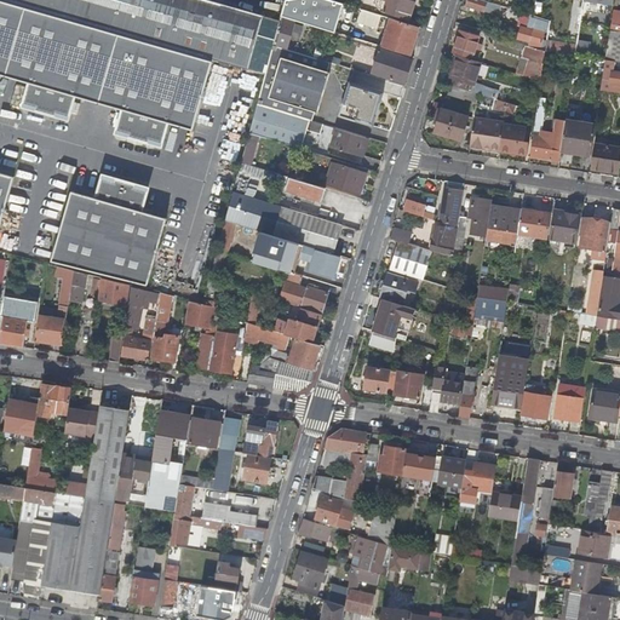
[(0,0),(204,57),(248,70),(264,16),(210,0),(0,0)]
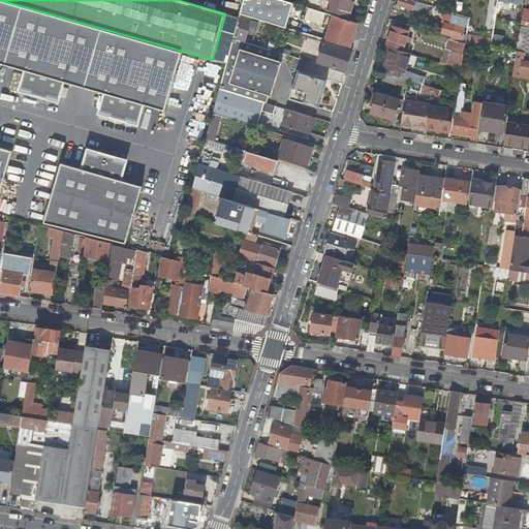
[(0,0),(0,64),(25,71),(21,89),(31,92),(31,95),(48,99),(48,97),(59,100),(64,83),(104,94),(99,112),(111,115),(110,117),(126,122),(127,120),(138,123),(144,105),(164,112),(181,53),(0,0)]
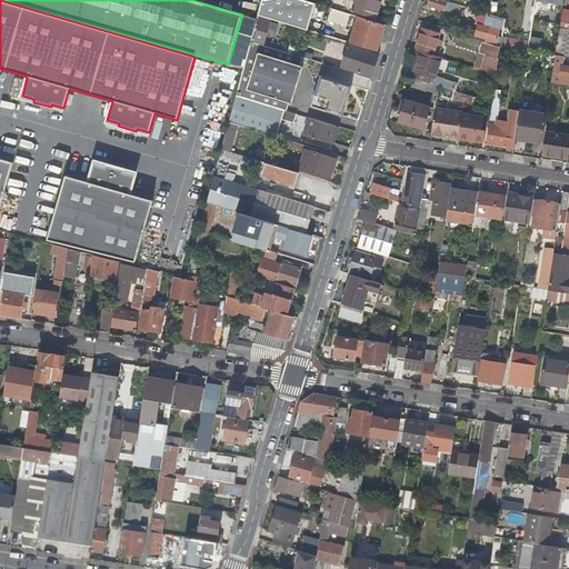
[(308,30),(317,3),(306,0),(261,0),(258,15),(308,30)]
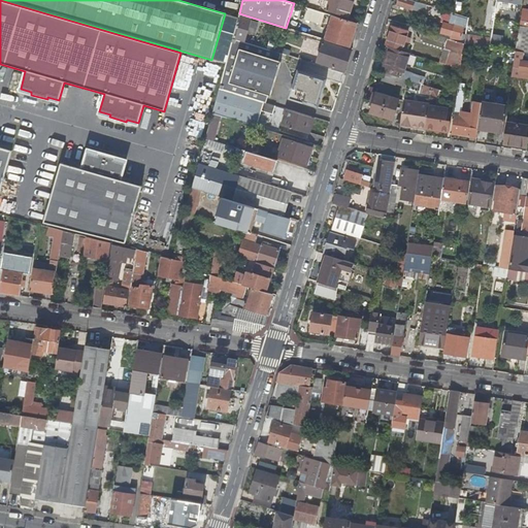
[(417,11),(420,2),(416,1),(413,0),(399,0),(398,5),(417,11)]
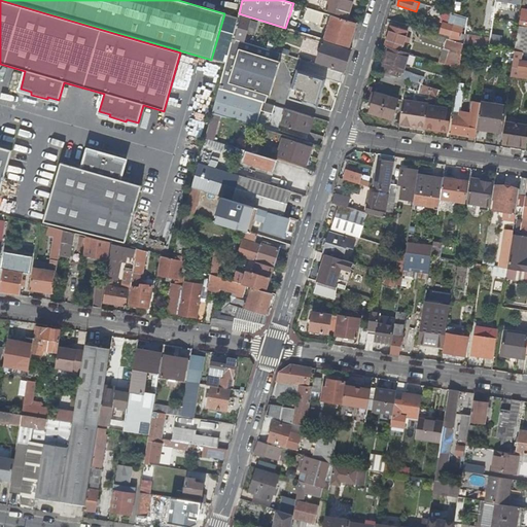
[(348,18),(350,7),(329,1),(326,10),(348,18)]
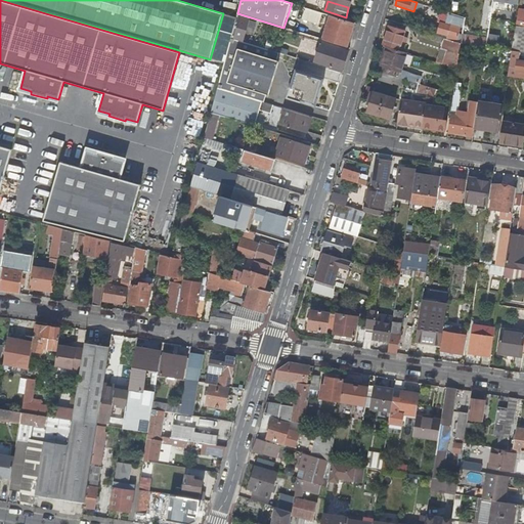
[(422,13),(424,4),(417,2),(413,11),(422,13)]
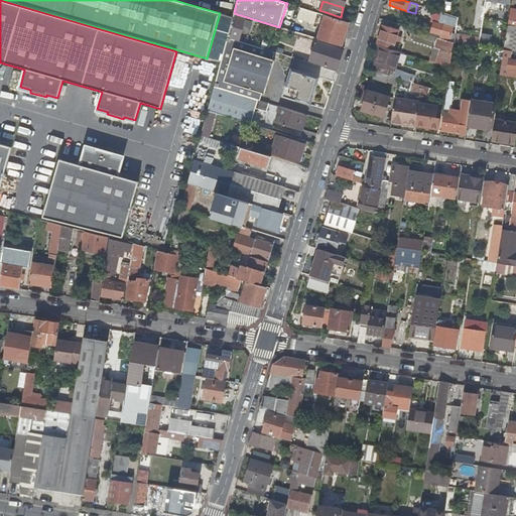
[(300,8),(297,19),(314,24),(317,13),(300,8)]
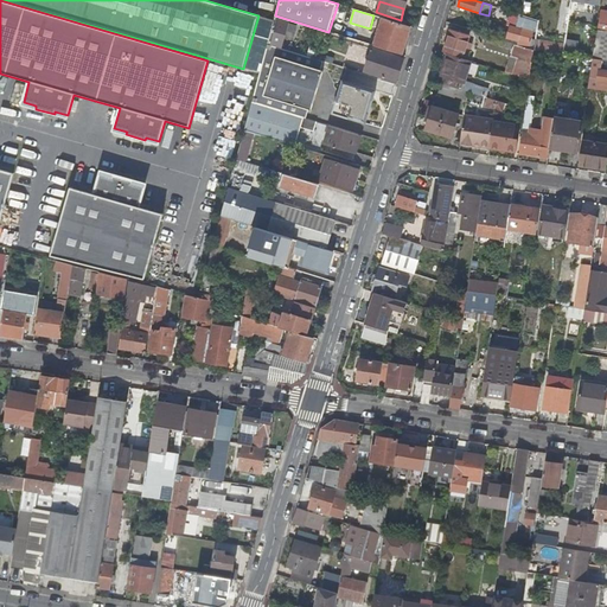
[(535,26),(537,27),(538,20),(522,14),(519,14),(516,26),(510,25),(508,37),(529,43),(528,48),(534,49),(536,39),(532,38),(535,26)]
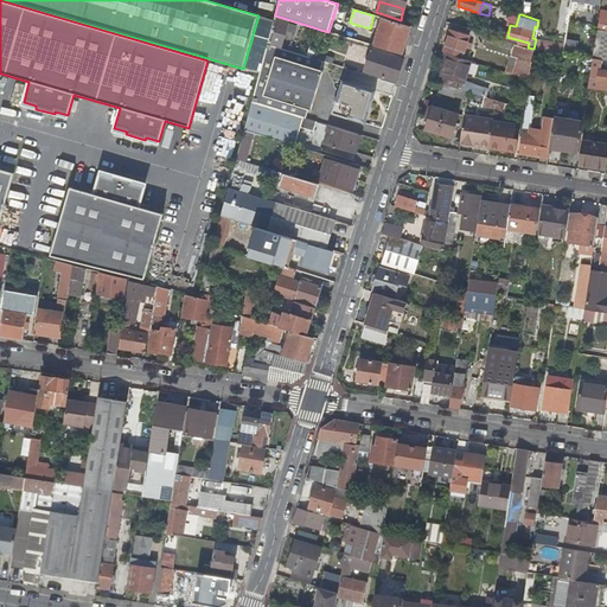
[(383,17),(375,45),(402,55),(410,25),(383,17)]
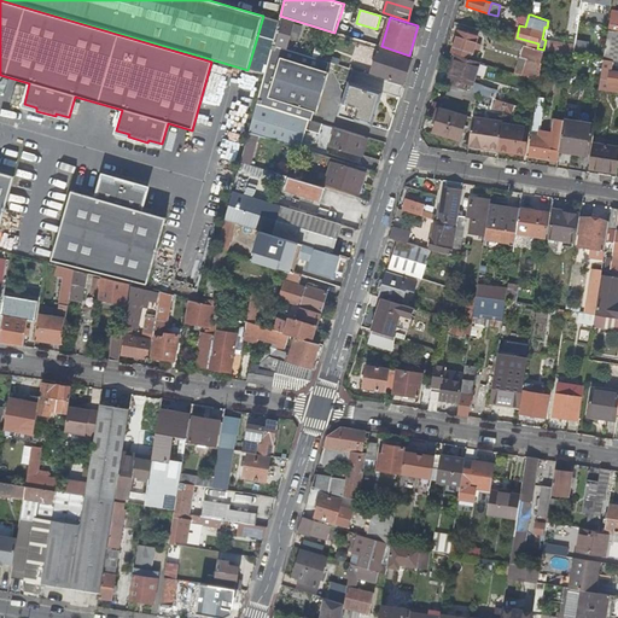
[(287,47),(293,23),(284,19),(277,45),(287,47)]
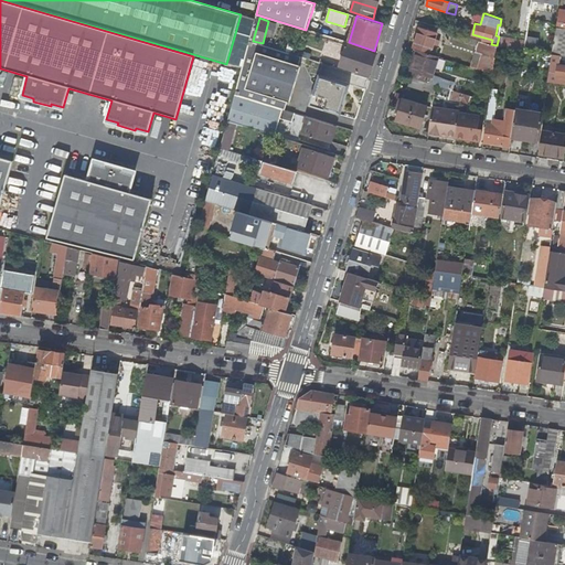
[(518,40),(525,41),(529,21),(521,20),(518,40)]
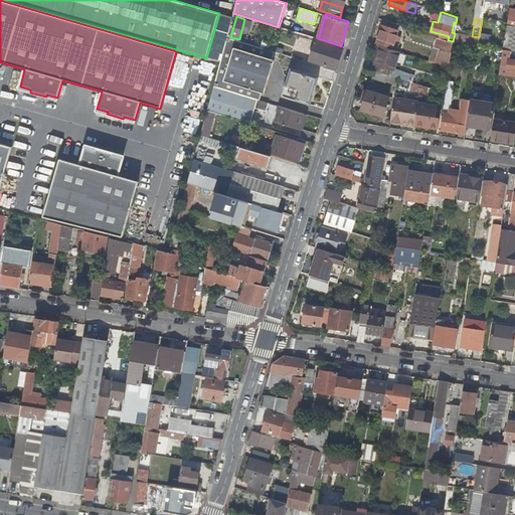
[(514,25),(507,24),(503,49),(509,50),(510,50),(514,50),(514,25)]
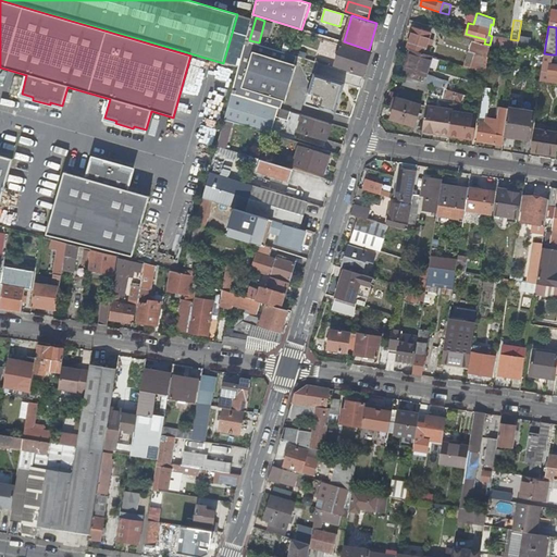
[(413,27),(407,48),(424,52),(431,33),(413,27)]
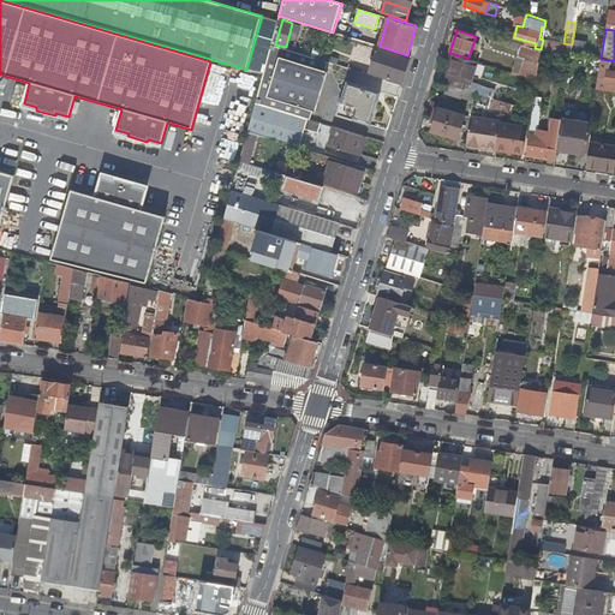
[(536,43),(514,37),(513,41),(521,43),(535,48),(536,43)]
